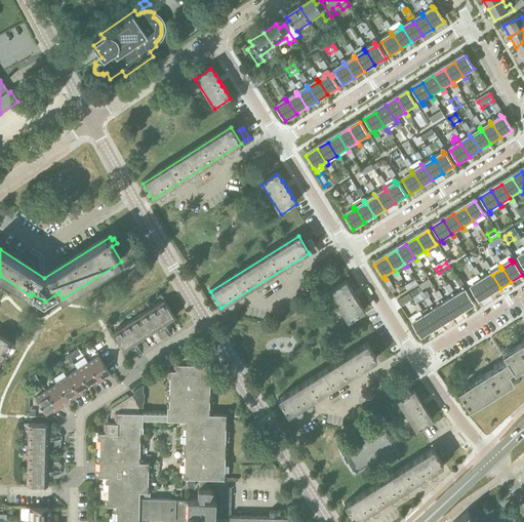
[(482,282),(490,295),(500,288),(492,275),(490,272),(489,273),(491,276),(482,282)]
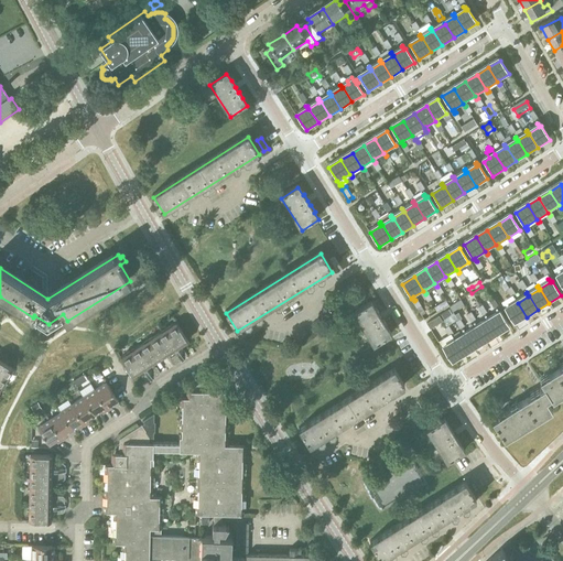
[(515,324),(527,317),(518,303),(516,300),(515,301),(516,304),(506,311),(515,324)]
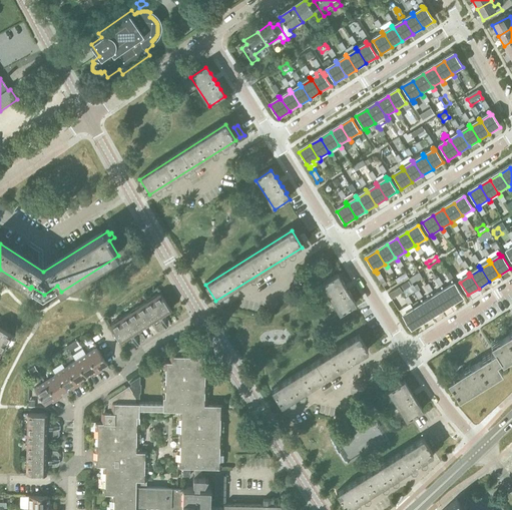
[(346,289),(342,282),(338,276),(322,286),(340,316),(357,306),(353,300),(349,293),(349,294),(346,289)]
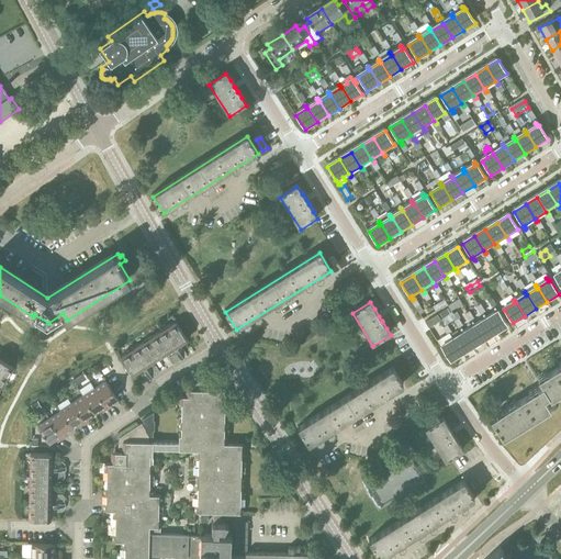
[(450,310),(438,317),(441,323),(442,323),(453,316),(450,310)]
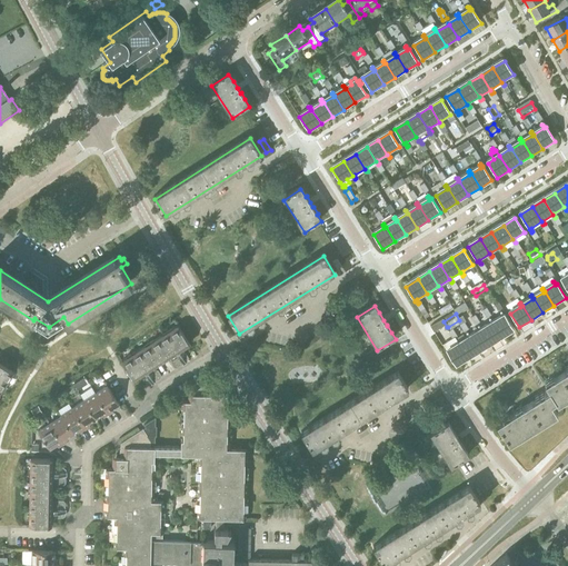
[(502,338),(515,330),(506,316),(505,317),(502,314),(501,314),(504,317),(494,324),(502,338)]
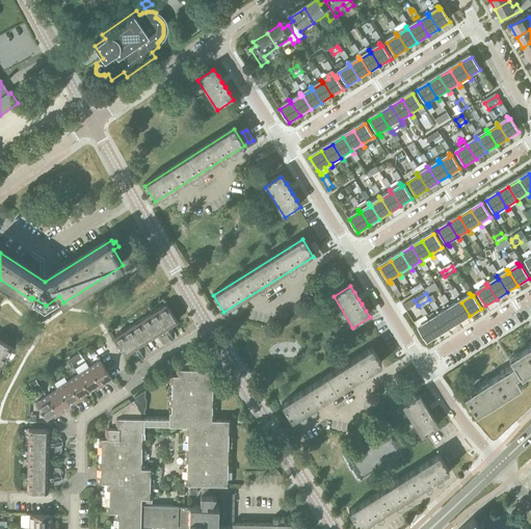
[(451,309),(459,322),(470,316),(461,302),(459,299),(458,300),(460,303),(451,309)]
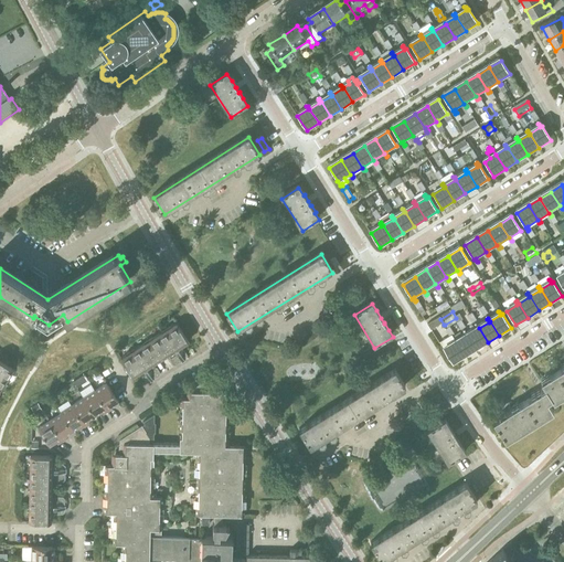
[(428,327),(432,332),(444,325),(440,319),(428,327)]
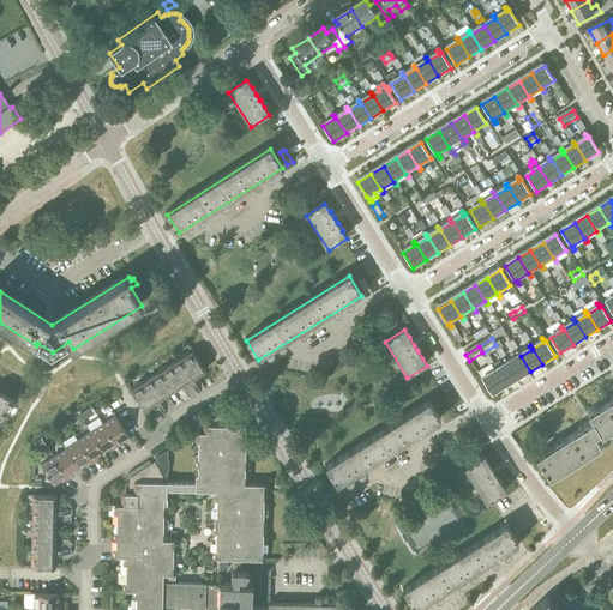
[(194,352),(133,391),(146,411),(156,405),(158,408),(157,409),(156,411),(160,417),(163,417),(166,416),(161,408),(163,405),(168,415),(175,410),(176,408),(173,402),(169,400),(168,402),(167,398),(186,386),(188,390),(187,390),(186,393),(190,398),(193,399),(200,394),(194,386),(197,385),(202,393),(205,391),(206,388),(203,382),(199,382),(198,382),(197,380),(206,373),(194,352)]
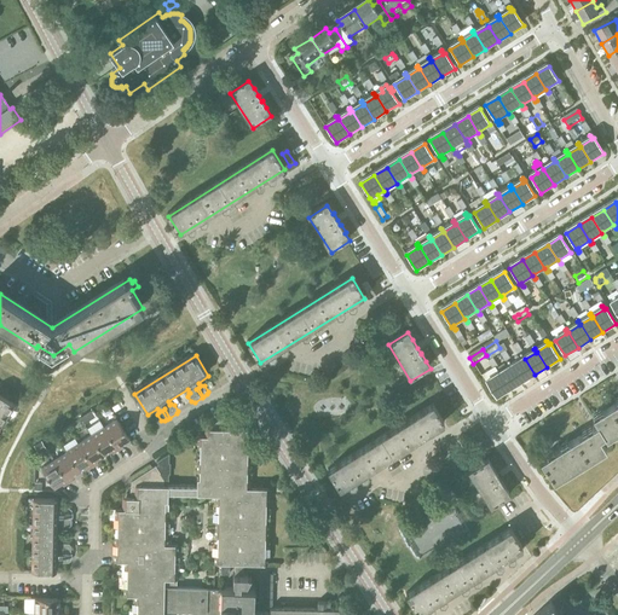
[(512,367),(523,383),(535,375),(525,359),(523,357),(521,357),(523,360),(512,367)]
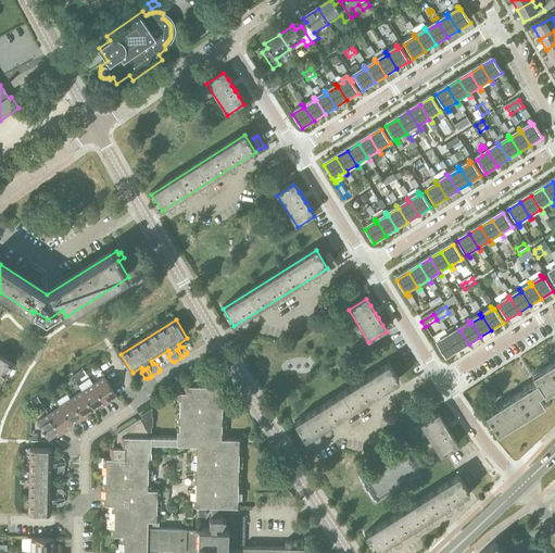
[(449,337),(457,351),(469,344),(459,330),(458,327),(456,328),(458,331),(449,337)]
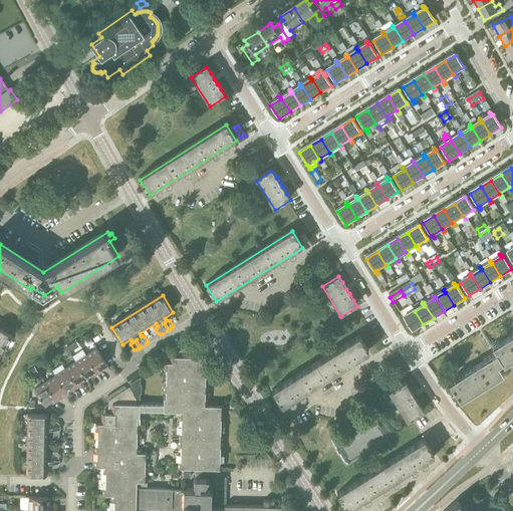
[(423,324),(415,311),(413,308),(412,309),(414,312),(404,318),(412,331),(423,324)]
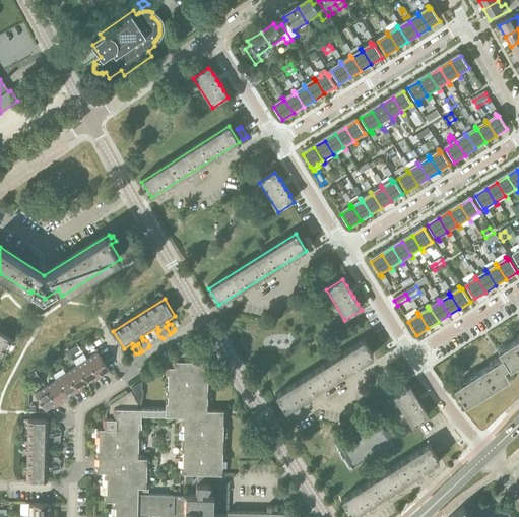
[(0,362),(14,340),(0,331),(0,362)]
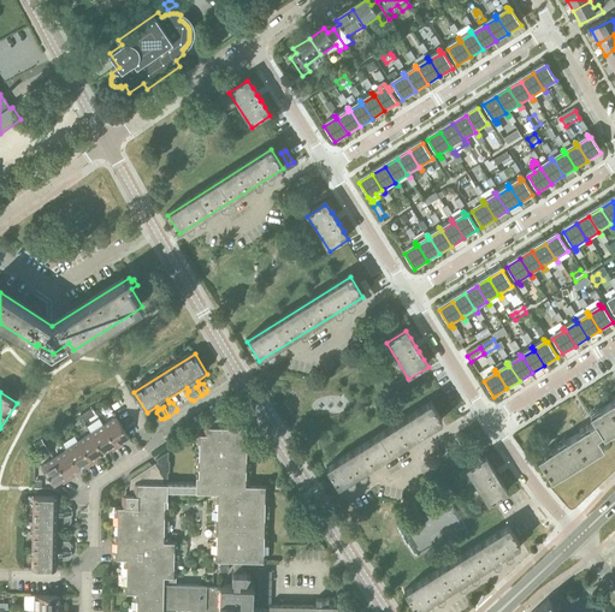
[(539,459),(538,461),(553,482),(553,481),(603,449),(604,450),(604,449),(597,438),(602,435),(604,439),(605,439),(605,438),(614,432),(614,403),(592,417),(591,417),(596,425),(590,428),(591,428),(540,461),(539,459)]
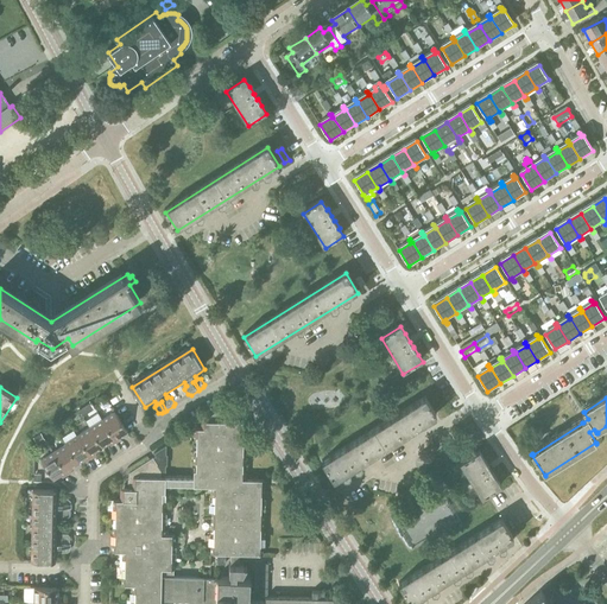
[(425,399),(323,463),(335,482),(437,418),(425,399)]
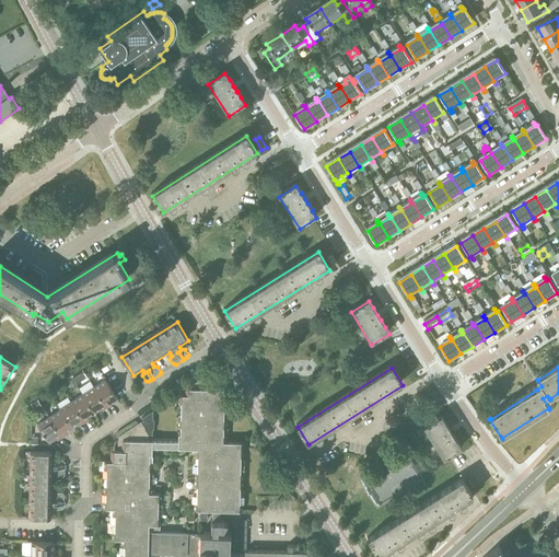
[(73,381),(77,386),(89,379),(84,373),(73,381)]
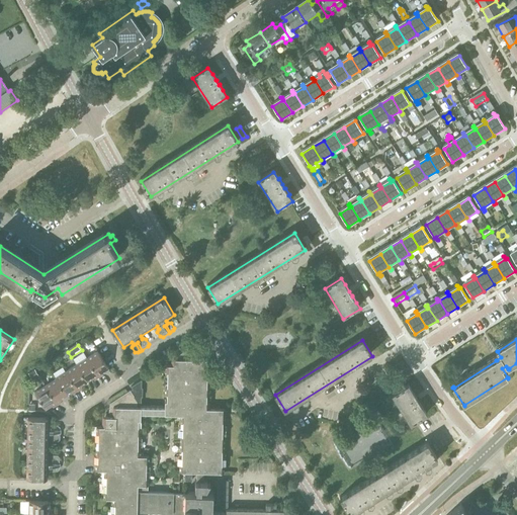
[(98,447),(97,471),(106,471),(105,482),(107,482),(107,490),(105,490),(105,500),(114,501),(113,510),(116,510),(115,514),(137,514),(138,493),(145,494),(145,486),(149,486),(149,477),(147,477),(147,466),(150,466),(150,457),(141,456),(141,448),(139,448),(139,439),(141,439),(142,429),(139,429),(139,425),(142,425),(142,415),(165,415),(165,416),(182,417),(182,426),(184,426),(184,435),(181,435),(181,454),(183,454),(183,463),(181,463),(180,474),(224,475),(224,464),(223,464),(223,455),(225,455),(226,436),(223,436),(224,427),(226,427),(226,411),(209,411),(209,402),(207,402),(207,398),(209,398),(209,387),(207,387),(207,378),(210,378),(210,361),(201,361),(199,358),(197,359),(195,356),(197,355),(192,348),(180,356),(180,361),(173,360),(172,367),(167,367),(167,377),(169,377),(169,385),(167,385),(166,396),(168,396),(168,400),(166,400),(166,410),(142,410),(142,409),(139,409),(139,407),(142,407),(142,399),(143,399),(144,390),(142,390),(143,381),(132,389),(134,391),(111,405),(111,419),(104,419),(104,429),(98,429),(98,438),(100,438),(100,447),(98,447)]
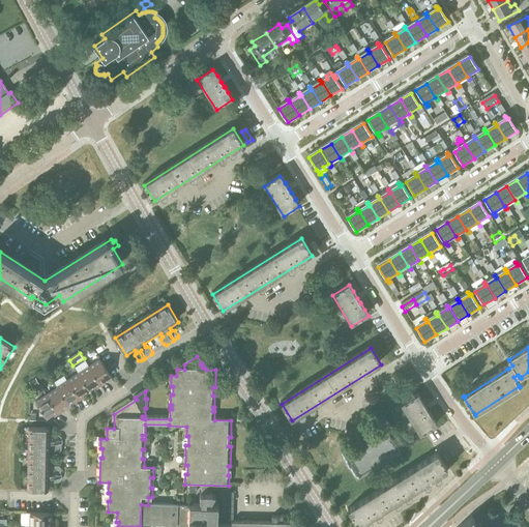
[(101,361),(91,368),(104,386),(108,384),(107,382),(112,378),(101,361)]
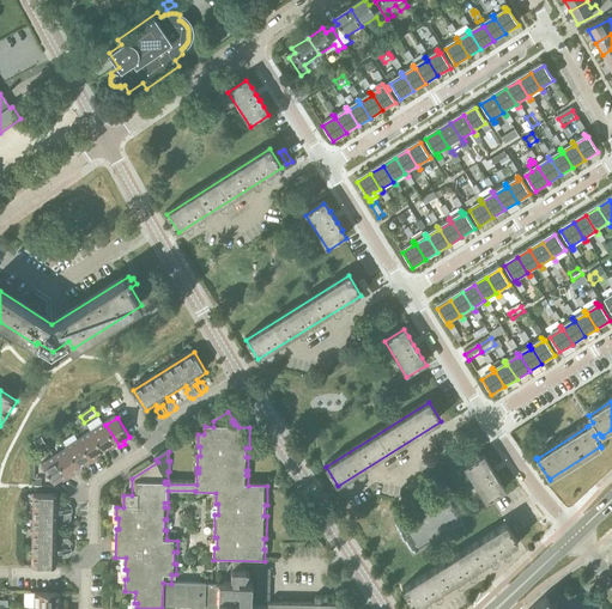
[(105,425),(104,426),(101,420),(88,427),(91,433),(92,432),(105,452),(113,448),(114,450),(120,446),(105,425)]
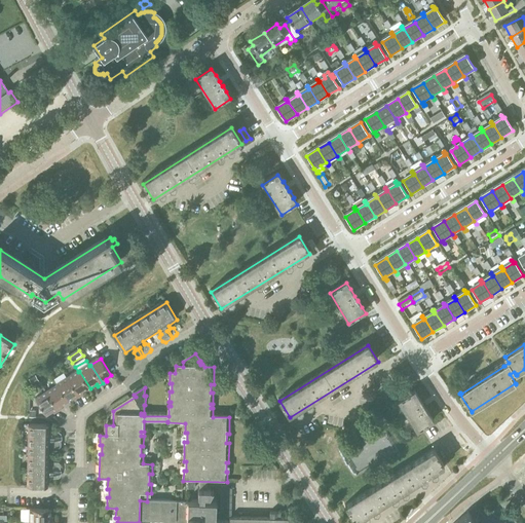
[(78,372),(69,378),(81,397),(85,395),(83,393),(90,388),(79,371),(78,372)]
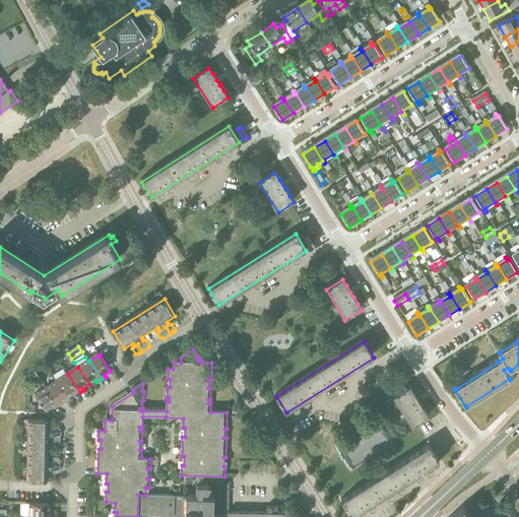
[(41,380),(36,373),(29,377),(34,384),(41,380)]
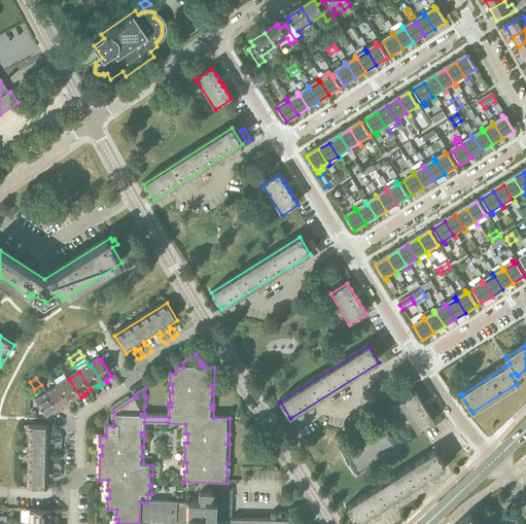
[(69,379),(59,385),(70,403),(75,398),(76,400),(81,397),(69,379)]
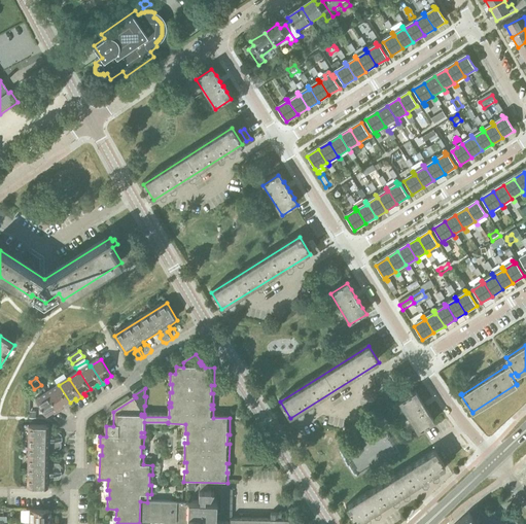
[(59,386),(48,393),(61,413),(65,411),(63,408),(70,404),(70,403),(59,385),(59,386)]
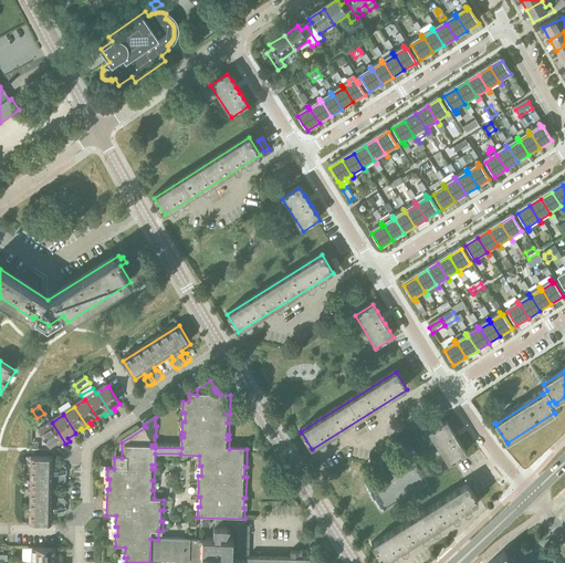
[(65,444),(52,423),(41,429),(52,448),(60,444),(61,446),(65,444)]
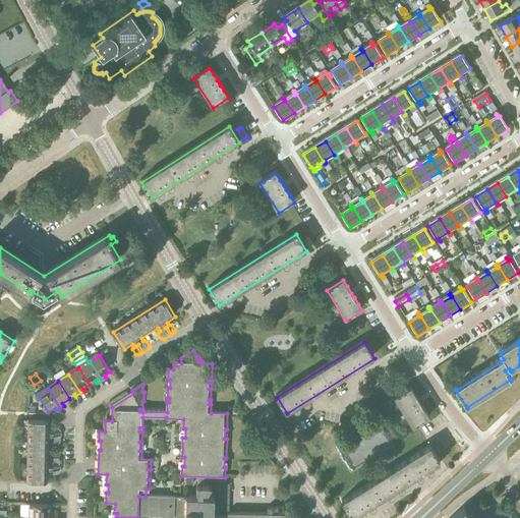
[(411,389),(395,399),(396,400),(396,399),(403,411),(406,416),(413,427),(413,428),(416,426),(429,418),(429,417),(425,411),(422,413),(419,407),(421,406),(418,401),(416,403),(412,397),(415,396),(411,390),(412,390),(411,389)]
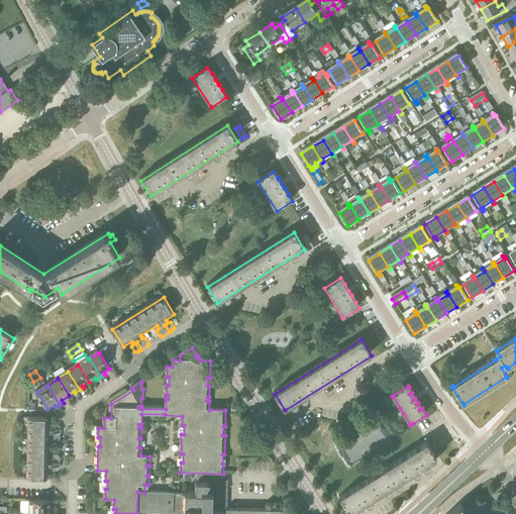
[(60,469),(52,468),(52,466),(60,466),(60,465),(61,458),(59,456),(53,456),(50,458),(50,459),(48,459),(48,440),(52,440),(52,441),(54,442),(59,443),(61,441),(61,435),(61,434),(52,434),(53,431),(61,432),(61,431),(61,429),(60,427),(54,427),(52,428),(52,429),(48,429),(48,420),(30,419),(28,419),(27,479),(27,480),(47,480),(47,470),(50,470),(50,471),(52,471),(53,473),(59,473),(60,471),(60,469)]
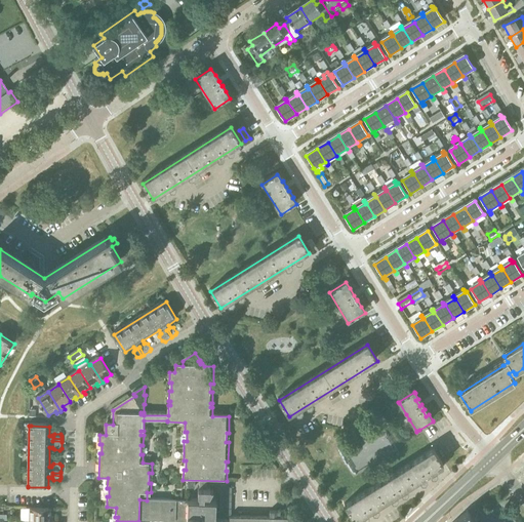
[(434,450),(346,506),(354,521),(356,521),(360,519),(378,507),(389,500),(408,488),(417,482),(437,471),(443,467),(434,450)]
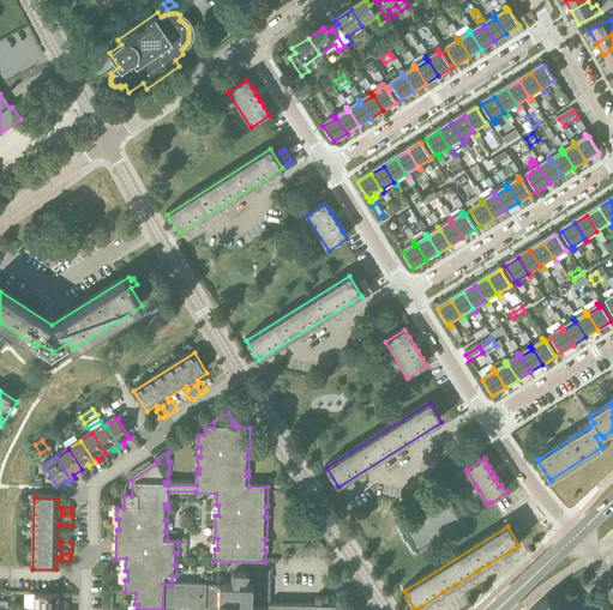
[(222,586),(202,585),(172,585),(163,584),(162,609),(170,609),(336,609),(336,607),(328,605),(328,599),(316,599),(316,607),(271,605),(269,605),(269,609),(253,609),(253,585),(222,585),(222,586)]
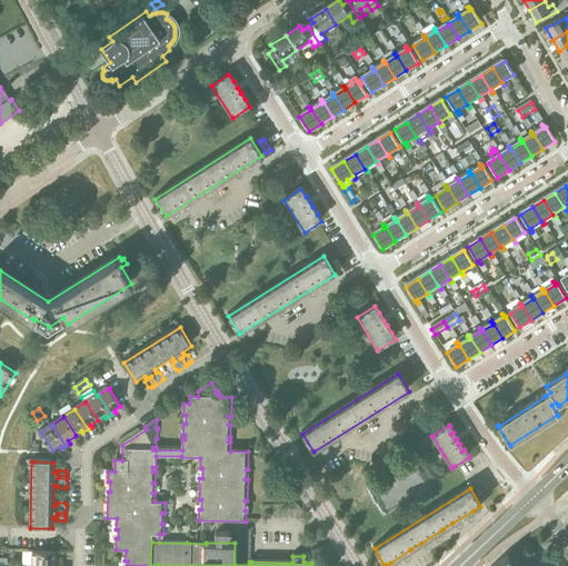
[(29,554),(27,556),(26,560),(28,562),(28,565),(57,565),(57,562),(55,562),(55,559),(55,554),(29,554)]
